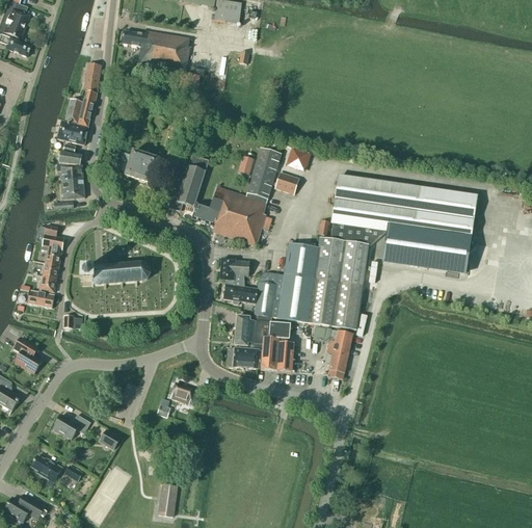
[(28,5),(15,0),(8,0),(0,22),(0,32),(1,33),(2,33),(18,40),(19,36),(21,37),(30,14),(25,11),(28,5)]
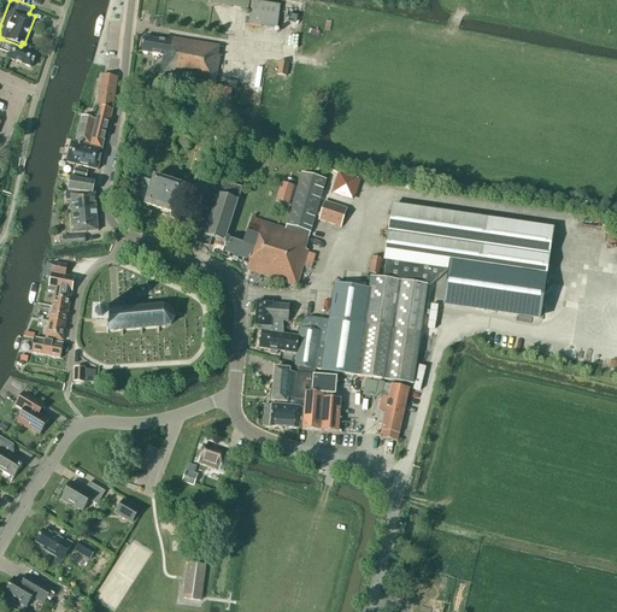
[(251,0),(247,21),(276,25),(280,3),(265,0),(251,0)]
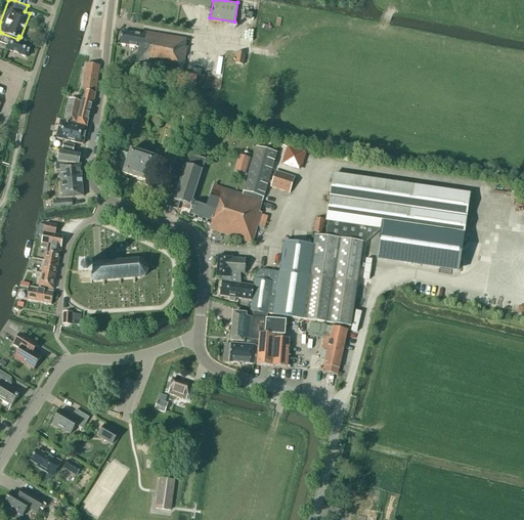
[(140,32),(122,29),(120,41),(138,44),(135,62),(178,70),(176,86),(194,90),(198,73),(200,73),(202,67),(191,65),(190,71),(181,69),(186,36),(141,29),(140,32)]
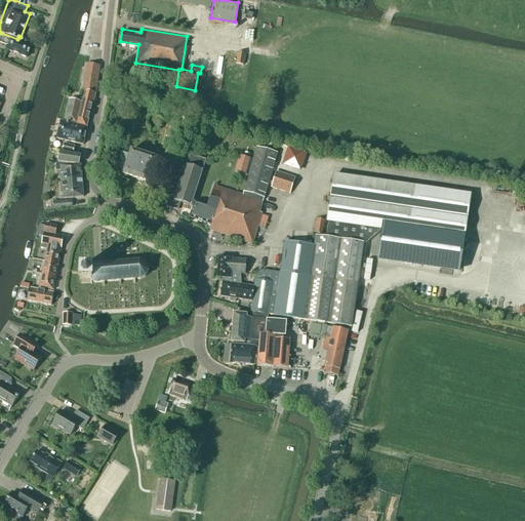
[(2,33),(1,33),(0,36),(0,39),(7,42),(5,46),(27,54),(31,43),(17,39),(2,33)]
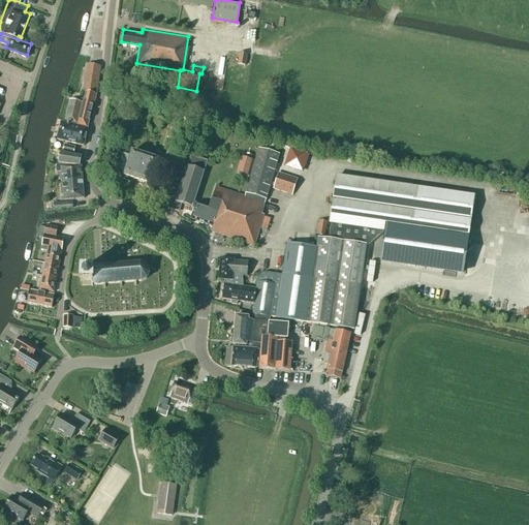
[(248,51),(240,49),(237,61),(246,62),(248,51)]
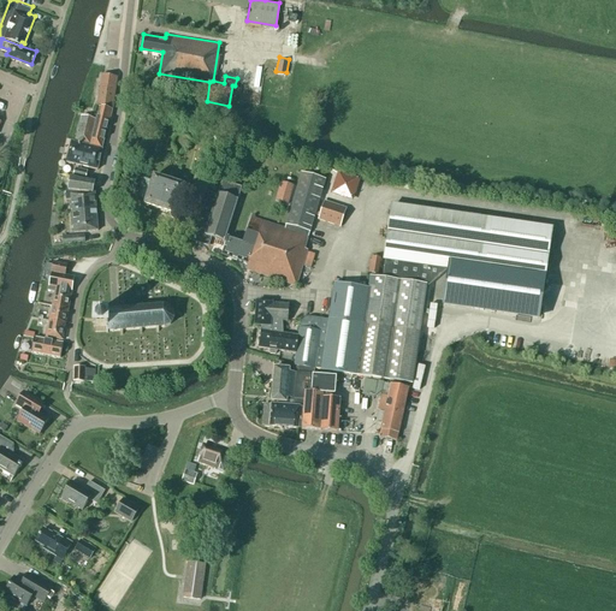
[(112,106),(117,73),(101,71),(96,102),(112,106)]
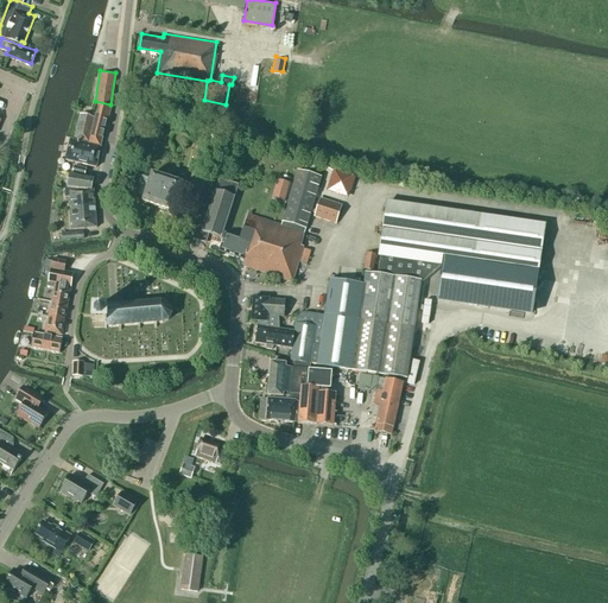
[(100,144),(107,115),(108,115),(111,105),(95,101),(93,112),(93,110),(92,114),(94,115),(89,135),(88,139),(88,140),(100,144)]
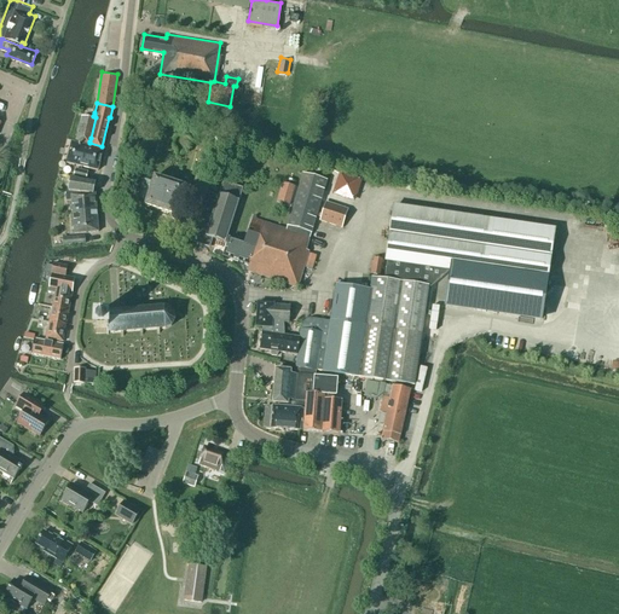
[(81,114),(75,138),(90,142),(91,138),(96,117),(93,116),(81,114)]
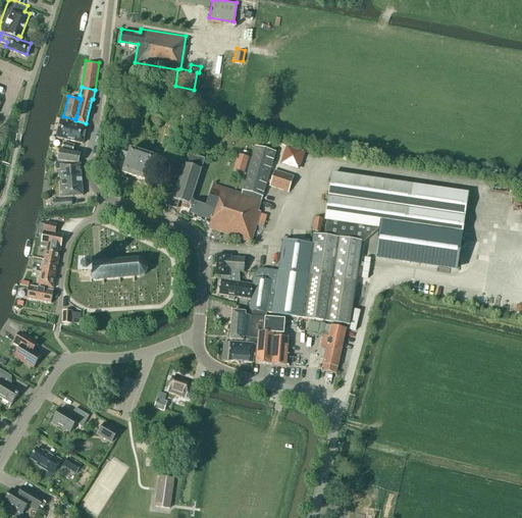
[(87,123),(60,117),(56,135),(83,141),(87,123)]
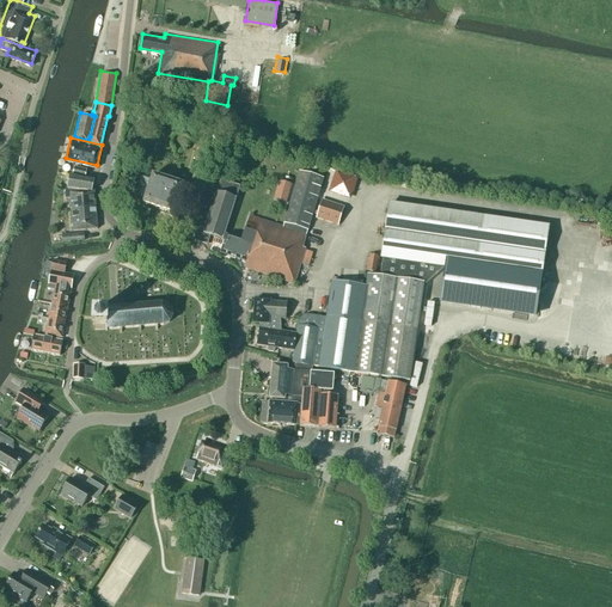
[(74,164),(72,173),(85,176),(87,167),(74,164)]
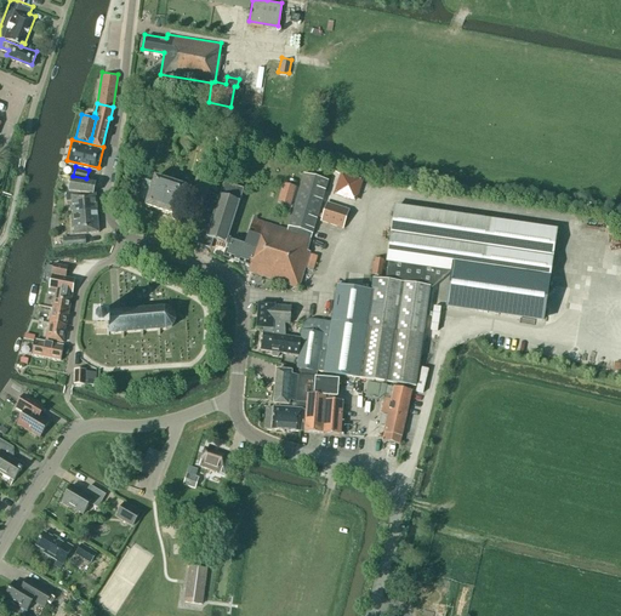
[(199,170),(193,187),(184,184),(184,183),(155,174),(153,180),(146,177),(143,178),(138,192),(140,194),(147,197),(146,203),(176,212),(182,193),(201,199),(210,174),(199,170)]
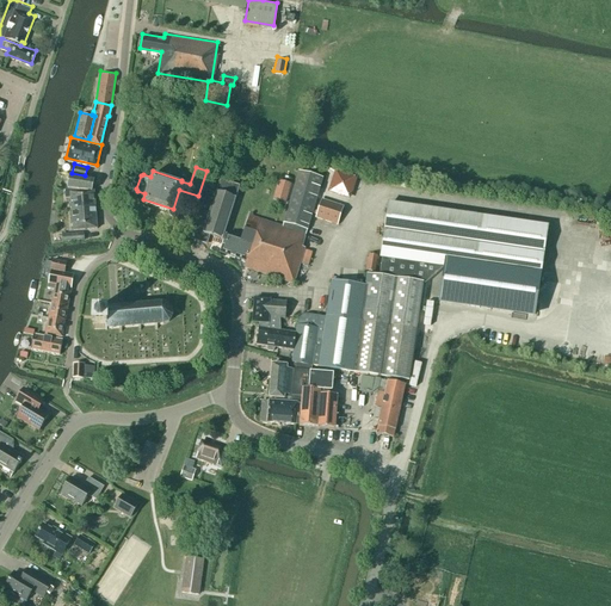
[(302,243),(302,242),(307,228),(322,175),(298,168),(283,220),(266,215),(265,216),(250,210),(241,235),(226,230),(220,249),(246,258),(244,263),(294,280),(304,245),(302,243)]
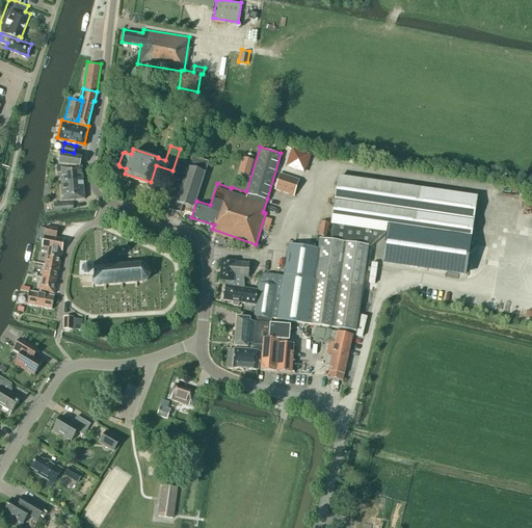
[(82,155),(74,153),(62,151),(61,151),(58,161),(80,163),(82,155)]
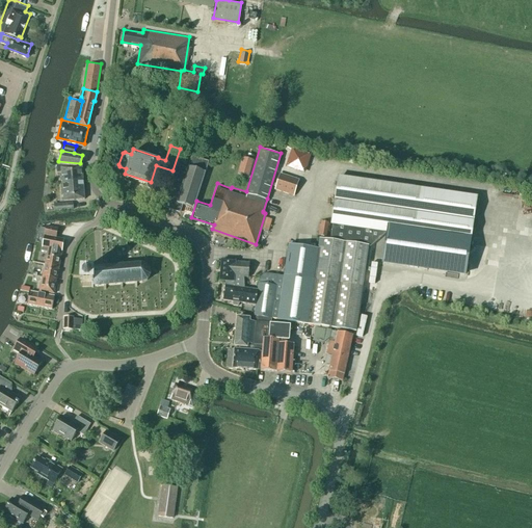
[(249,170),(255,154),(242,151),(238,167),(249,170)]
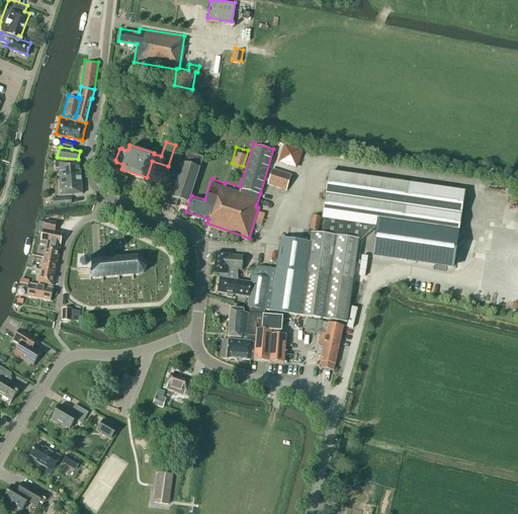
[(182,161),(175,159),(163,197),(168,199),(167,201),(176,204),(178,196),(189,199),(203,154),(186,149),(182,161)]
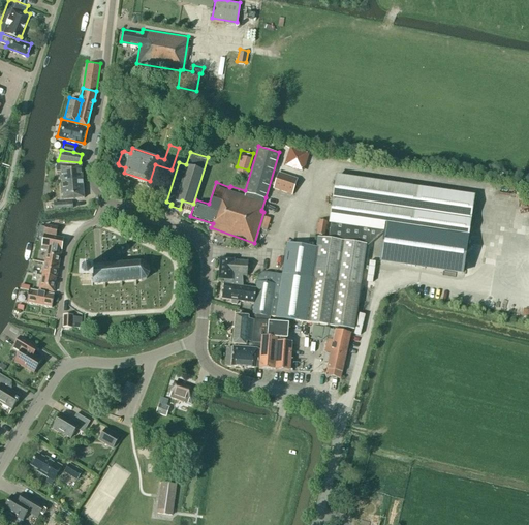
[(83,178),(82,163),(60,161),(61,168),(62,180),(83,178)]
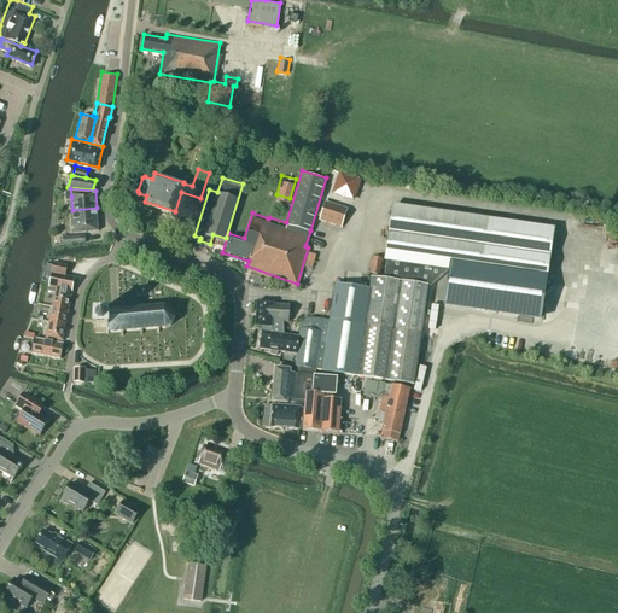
[(319,216),(340,223),(345,209),(324,200),(321,211),(319,210),(318,212),(320,212),(319,216)]
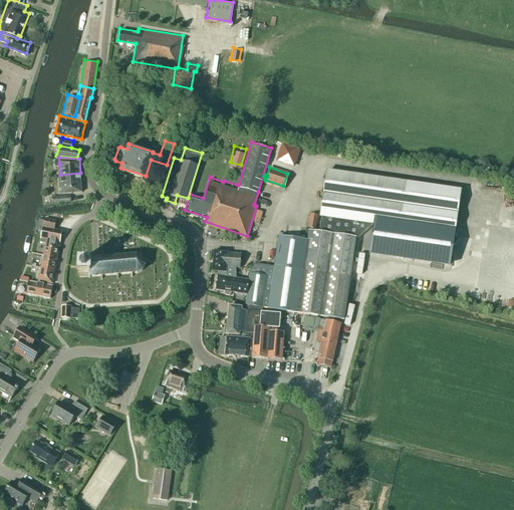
[(217,272),(215,287),(247,291),(245,301),(249,302),(262,305),(268,306),(298,310),(343,316),(355,237),(369,239),(367,251),(450,264),(461,188),(326,168),(319,215),(321,215),(319,229),(308,227),(279,223),(273,264),(257,262),(256,262),(255,263),(254,263),(254,264),(253,264),(252,265),(252,266),(251,267),(251,270),(250,270),(249,277),(236,275),(236,270),(219,268),(218,273),(217,272)]
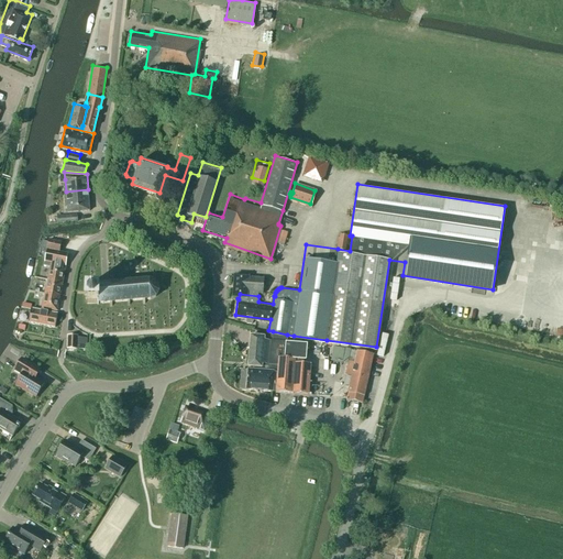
[(67,209),(89,208),(88,189),(66,192),(67,209)]
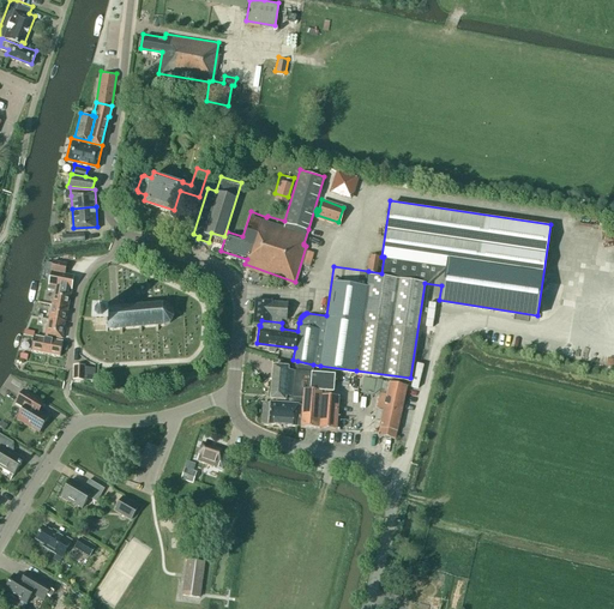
[(62,233),(62,240),(86,239),(85,230),(62,233)]
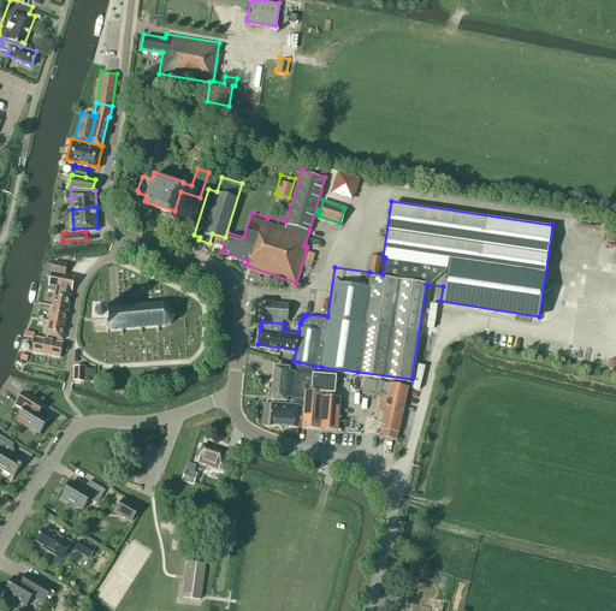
[(52,270),(65,272),(67,262),(53,260),(52,270)]
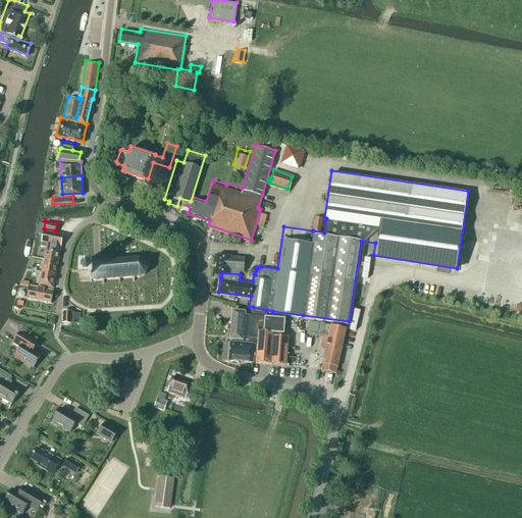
[(63,231),(55,230),(44,228),(41,244),(47,245),(45,256),(58,259),(60,247),(60,244),(61,244),(63,231)]
